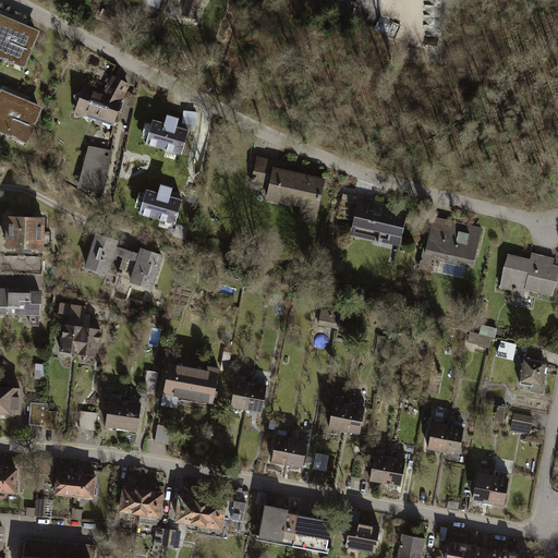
[(187,0),(183,16),(197,21),(203,0),(187,0)]
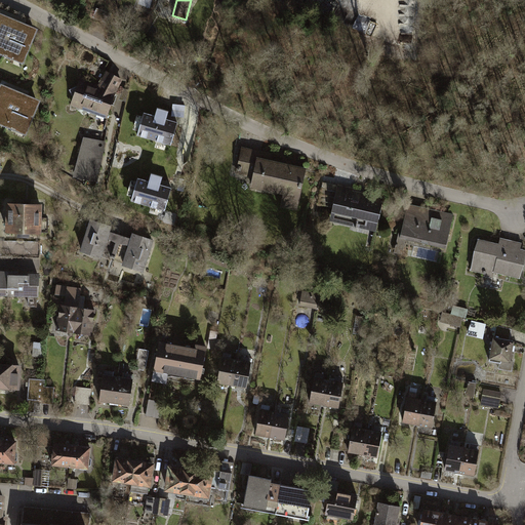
[(38,30),(0,14),(0,54),(24,65),(38,30)]
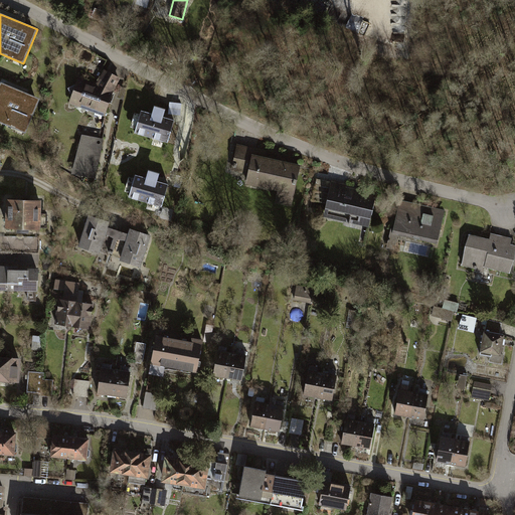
[(105,72),(97,86),(80,78),(77,87),(68,91),(73,99),(70,106),(105,117),(113,96),(121,81),(105,72)]
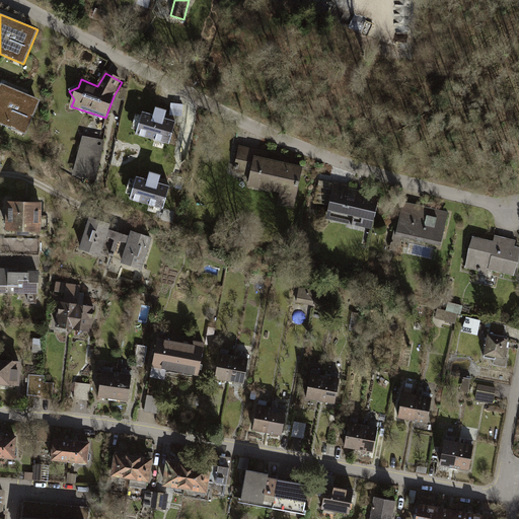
[(40,100),(1,85),(0,87),(0,124),(25,135),(40,100)]
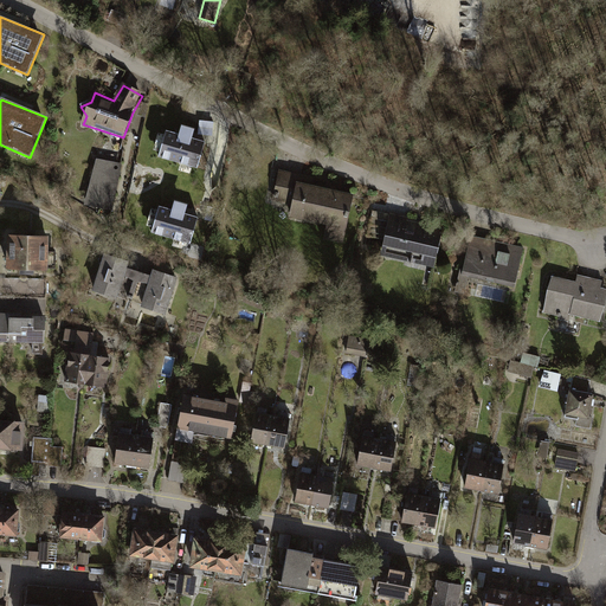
[(139,117),(146,118),(149,107),(142,104),(139,117)]
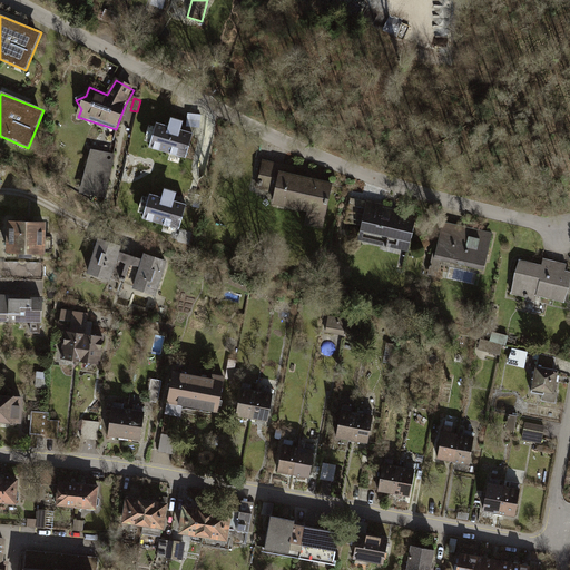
[(189,112),(187,125),(200,127),(203,114),(189,112)]
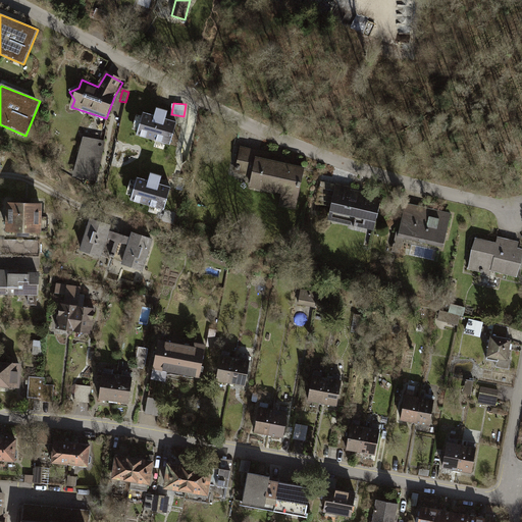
[(176,122),(144,112),(137,136),(170,145),(176,122)]
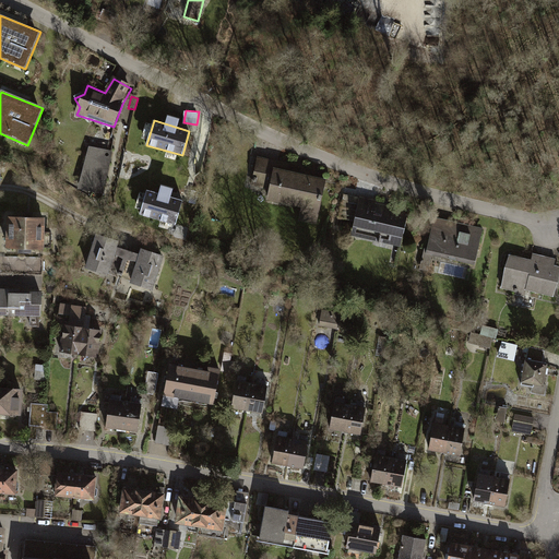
[(113,153),(90,147),(78,189),(105,195),(113,153)]
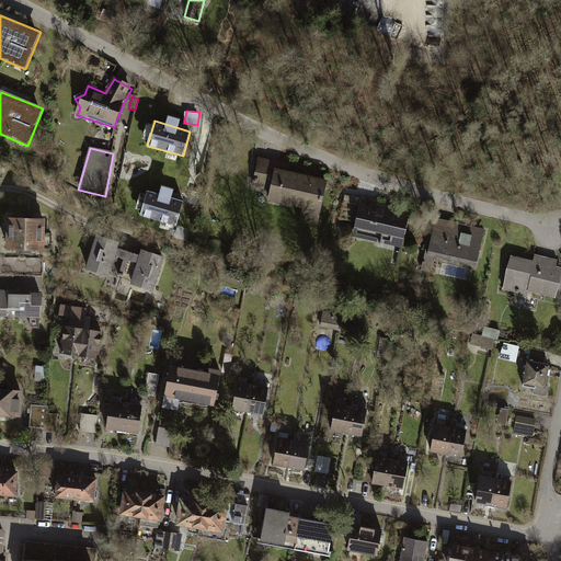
[(289,165),(259,158),(253,186),(270,191),(267,201),(302,208),(299,222),(318,227),(328,181),(288,172),(289,165)]
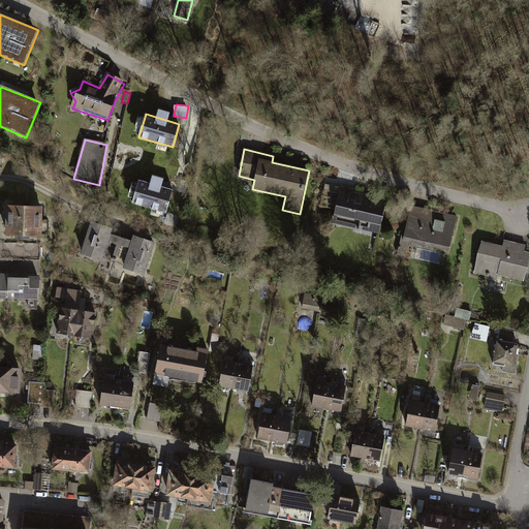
[(174,190),(139,180),(132,204),(166,213),(174,190)]
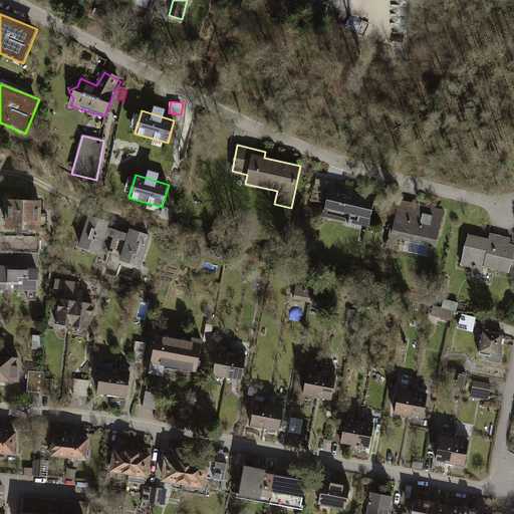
[(331,184),(316,181),(315,187),(330,190),(323,218),(369,229),(377,196),(331,186),(331,184)]
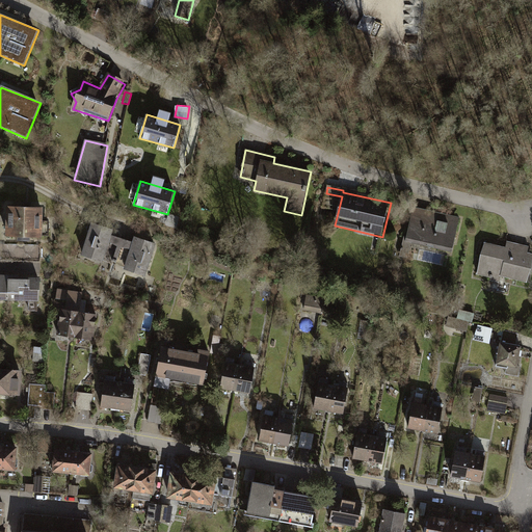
[(5,207),(4,235),(17,236),(17,240),(30,241),(30,236),(42,237),(43,208),(5,207)]
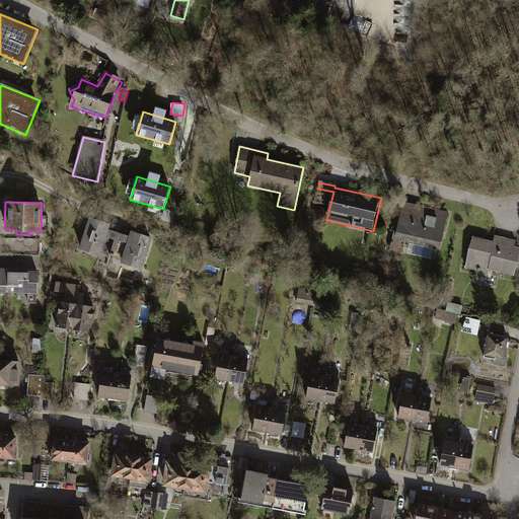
[(451,215),(402,204),(395,233),(394,233),(390,251),(398,253),(402,238),(422,242),(421,244),(441,249),(445,233),(447,233),(451,215)]
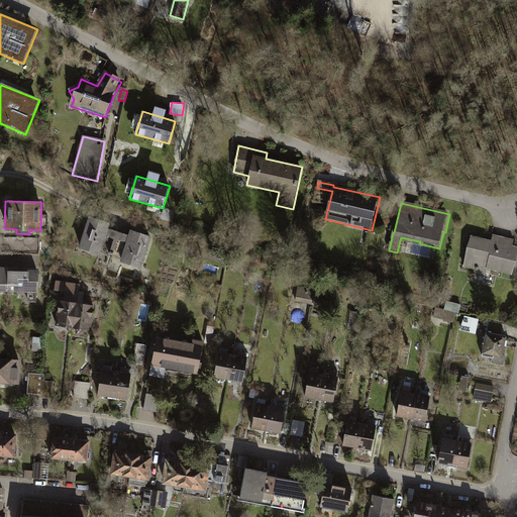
[(79,247),(112,259),(120,232),(108,228),(109,226),(89,219),(79,247)]
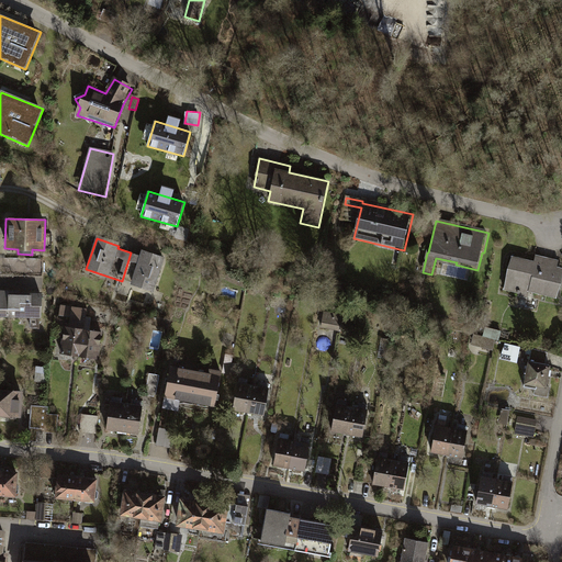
[(122,281),(157,293),(168,261),(154,257),(155,254),(142,249),(139,256),(131,253),(122,281)]
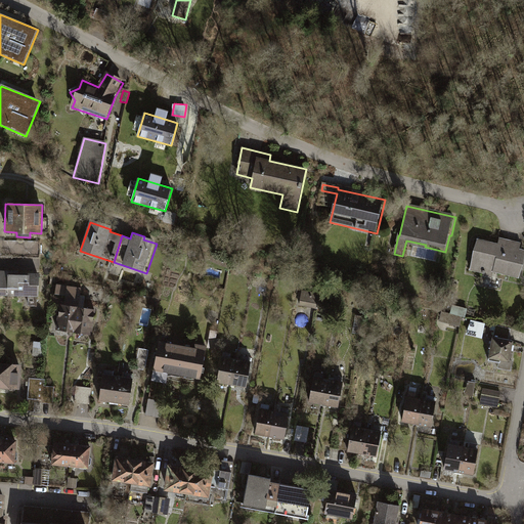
[(498,245),(478,239),(470,271),(484,274),(484,276),(492,278),(493,272),(520,278),(523,259),(523,250),(521,250),(522,244),(499,238),(498,245)]
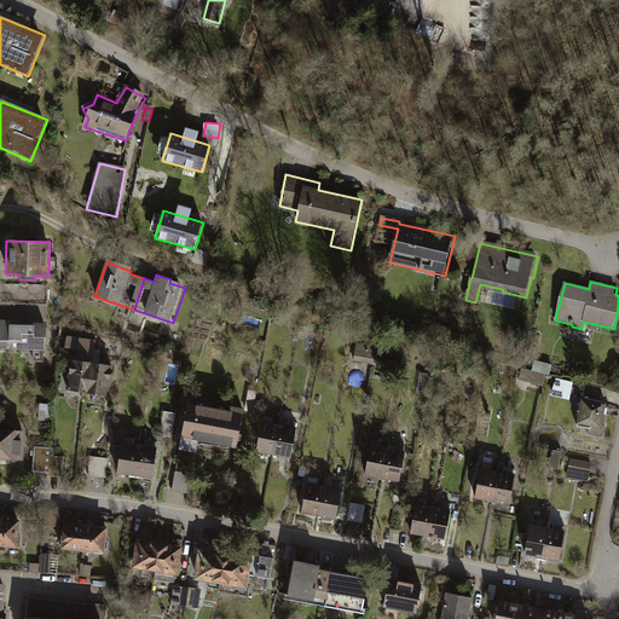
[(0,306),(46,308),(47,287),(0,285),(0,306)]
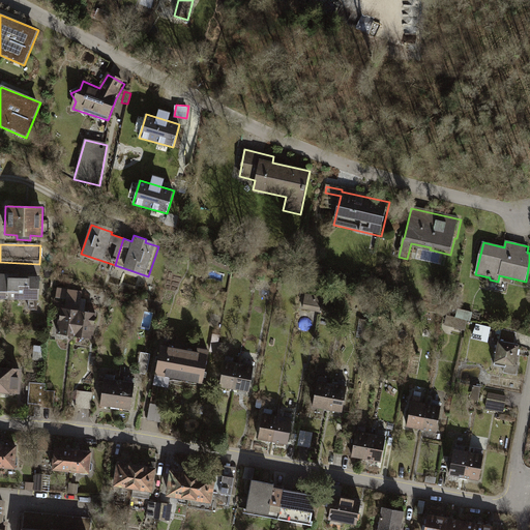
[(0,299),(8,300),(9,274),(0,274),(0,299)]
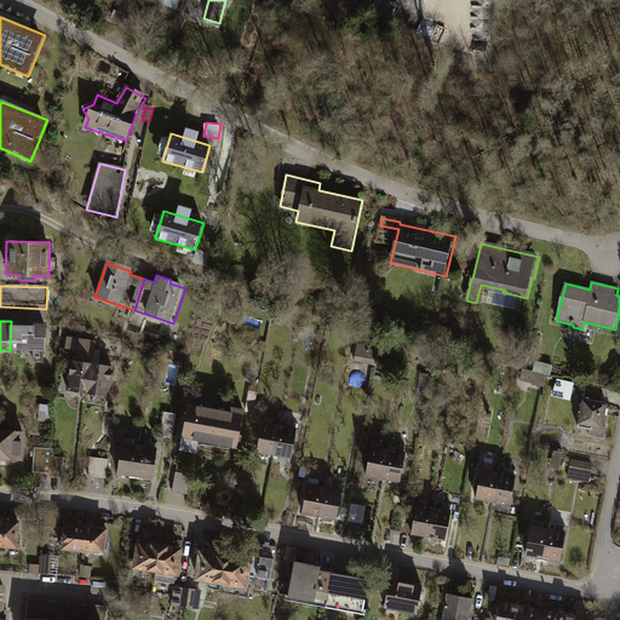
[(22,322),(11,321),(10,351),(47,351),(49,325),(22,323),(22,322)]
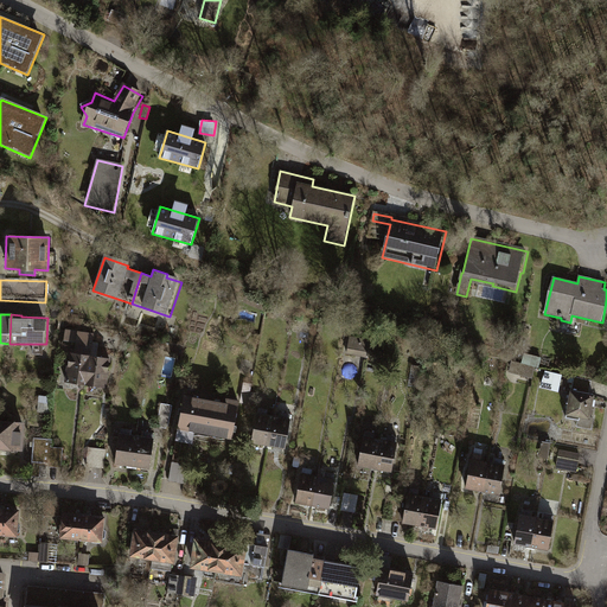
[(64,382),(85,385),(90,356),(94,336),(66,331),(65,342),(76,344),(74,355),(69,353),(64,382)]
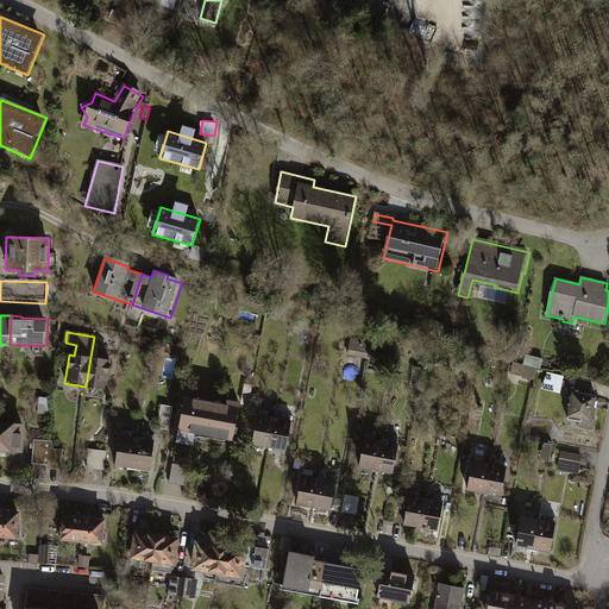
[(371,343),(351,338),(347,356),(368,360),(371,343)]
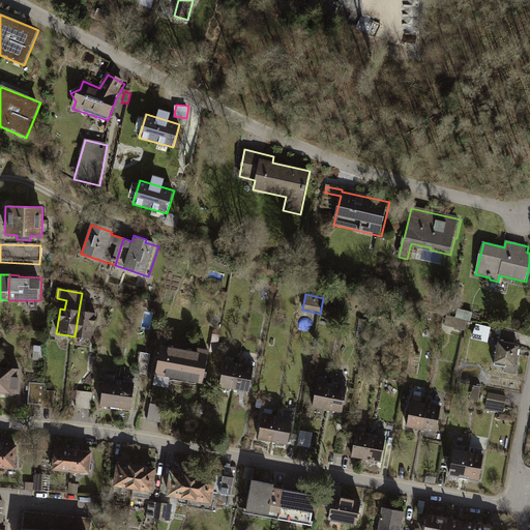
[(142,306),(160,312),(162,304),(144,300),(142,306)]
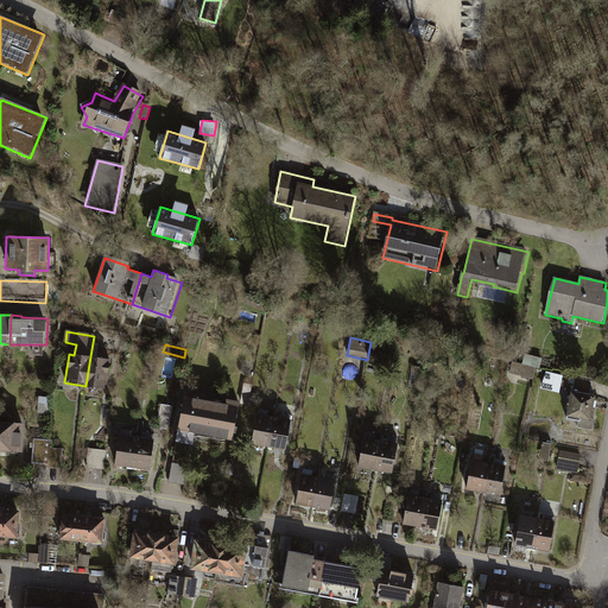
[(526,355),(524,367),(537,371),(539,371),(543,360),(526,355)]
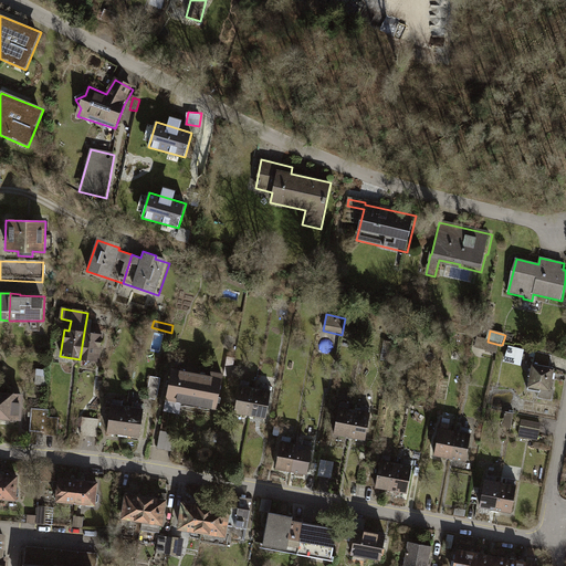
[(105,335),(84,332),(80,359),(101,363),(105,335)]
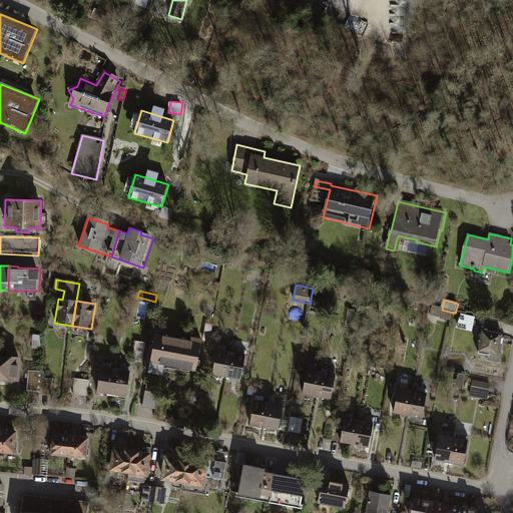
[(450,322),(453,313),(442,310),(434,308),(432,317),(450,322)]
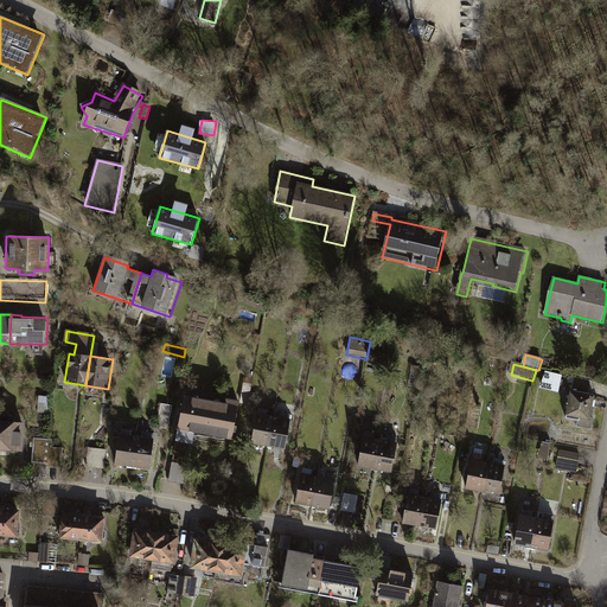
[(413,369),(408,388),(417,389),(421,370),(413,369)]
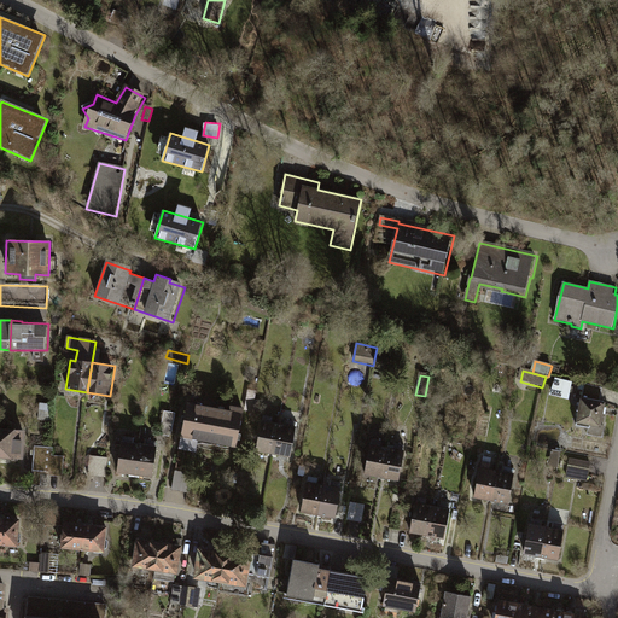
[(572,383),(557,379),(552,396),(569,401),(572,383)]
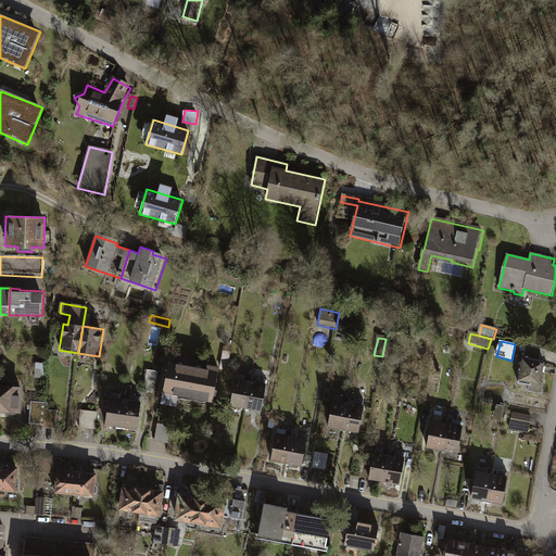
[(544,351),(526,348),(519,382),(530,384),(529,393),(543,395),(546,383),(542,382),(545,362),(542,362),(544,351)]
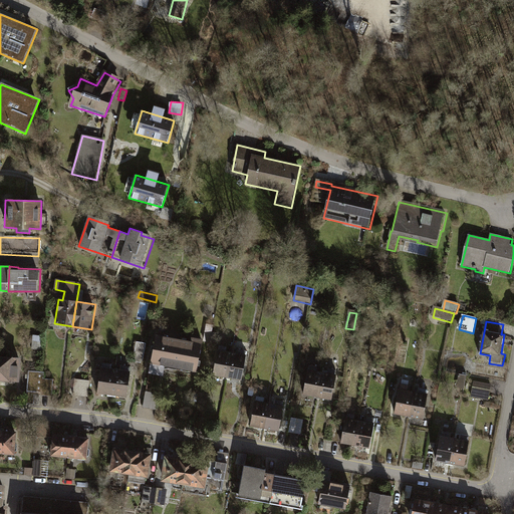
[(190,341),(155,334),(148,373),(164,376),(166,366),(197,372),(203,340),(191,338),(190,341)]
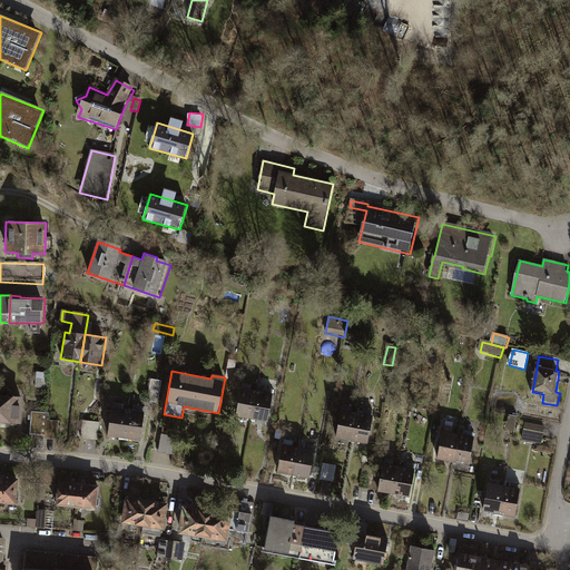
[(37,373),(36,390),(48,391),(49,374),(37,373)]
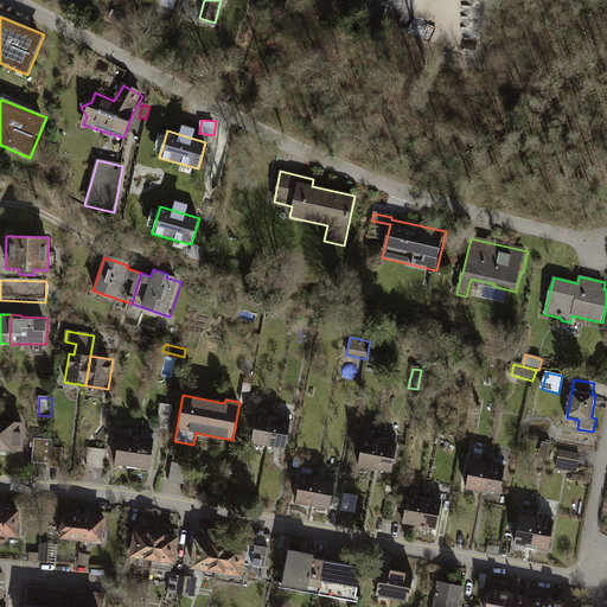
[(172,408),(163,406),(159,428),(168,429),(172,408)]
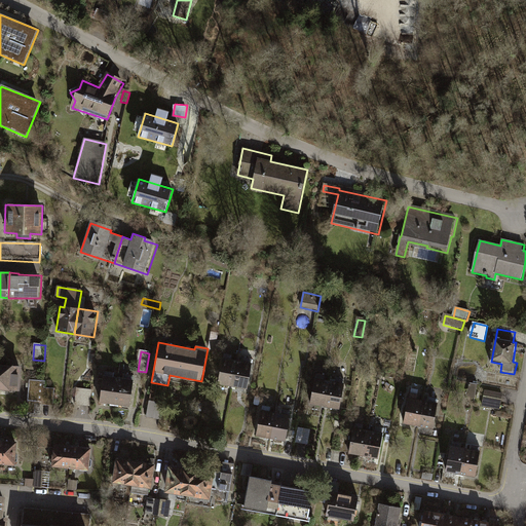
[(233,357),(224,354),(218,383),(232,386),(238,361),(232,360),(233,357)]
